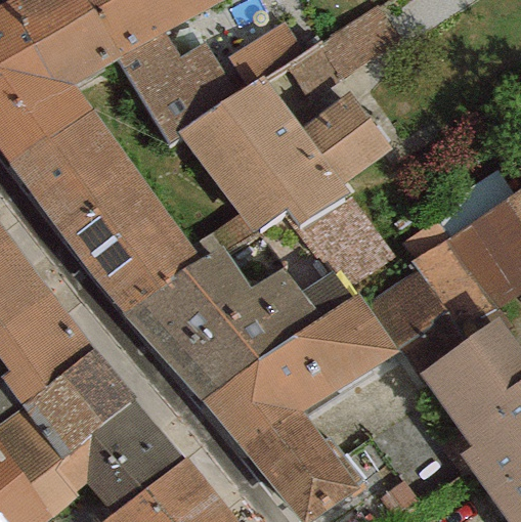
[(0,4),(0,148),(8,160),(47,133),(50,137),(94,107),(75,84),(62,89),(9,0),(6,0),(0,4)]
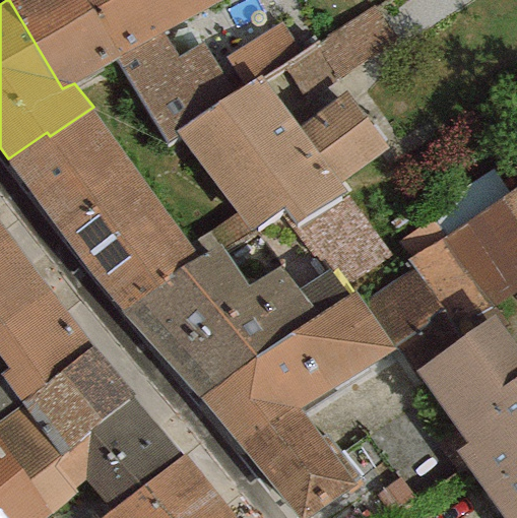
[(116,57),(120,55),(87,0),(9,0),(62,88),(74,83),(116,57)]
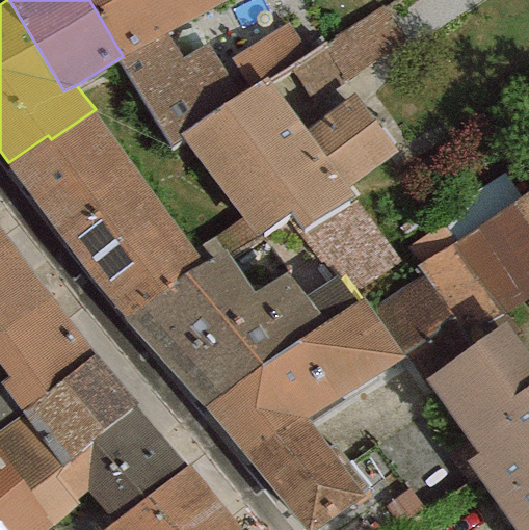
[(89,0),(123,56),(168,30),(150,0),(89,0)]
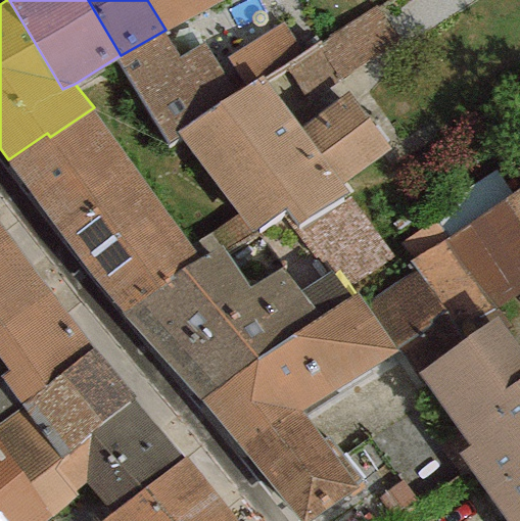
[(147,0),(166,30),(221,0),(147,0)]
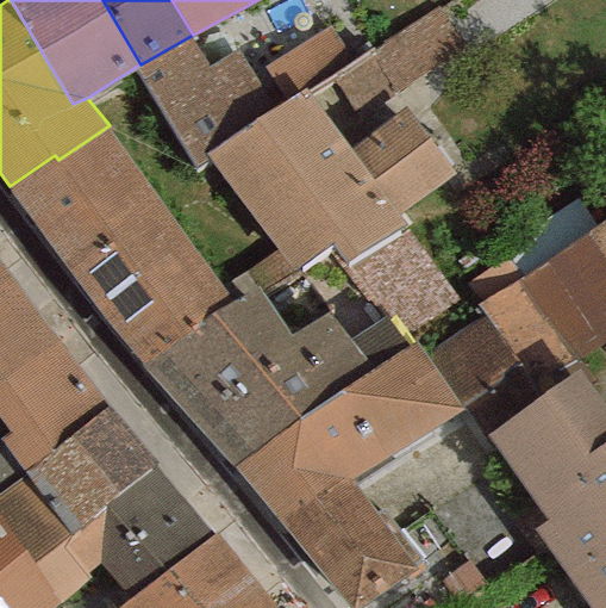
[(466,48),(441,7),(386,39),(354,60),(332,74),(355,111),(386,87),(393,97),(466,48)]
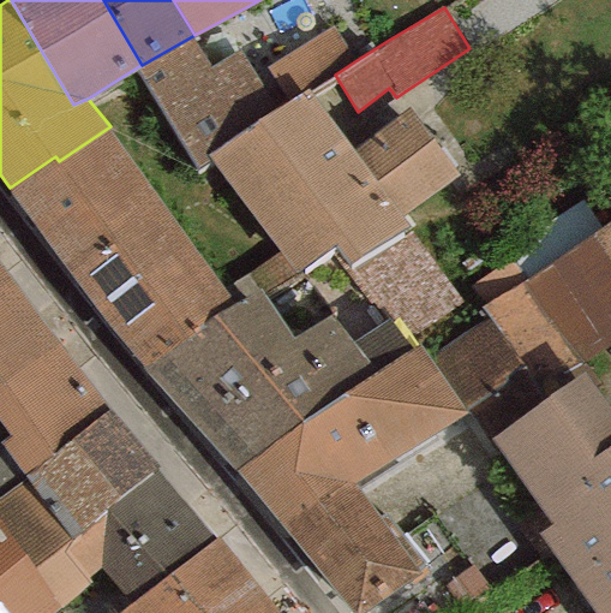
[(269,67),(291,100),(309,88),(311,91),(335,75),(357,60),(335,25),(269,67)]
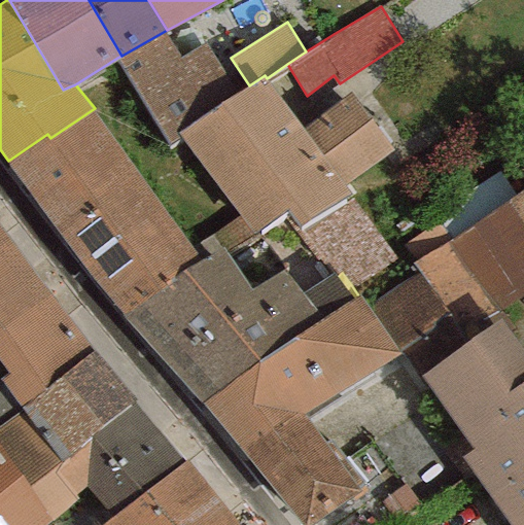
[(181,55),(167,30),(121,56),(117,58),(170,145),(183,135),(180,131),(238,93),(208,41),(181,55)]
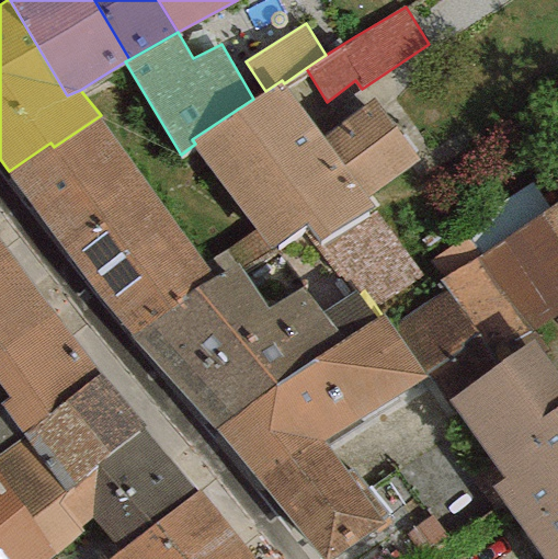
[(369,196),(420,158),(374,98),(325,136),(284,83),(282,80),(265,91),(253,99),(192,139),(195,144),(272,247),(307,224),(320,239),(376,205),(369,196)]
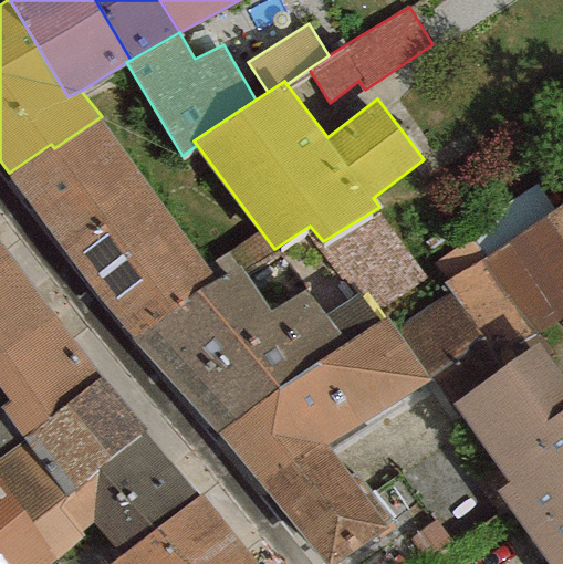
[(208,265),(102,116),(54,148),(51,144),(9,173),(135,337),(218,278),(208,265)]
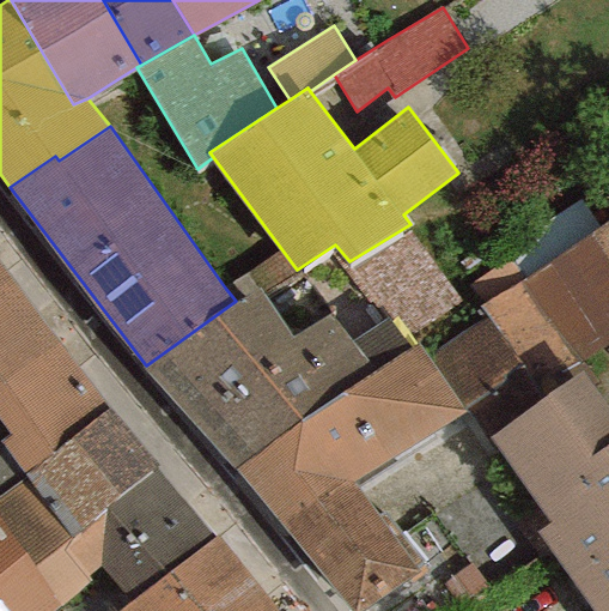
[(608,219),(481,306),(488,316),(519,362),(543,399),(585,369),(580,362),(608,342),(608,219)]
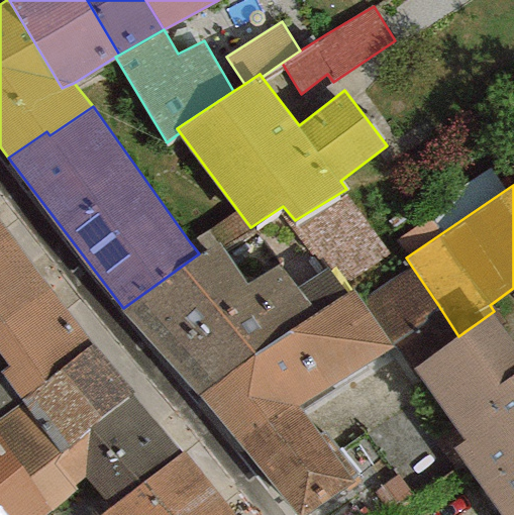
[(328,267),(340,284),(390,251),(346,189),(295,220),(289,225),(312,255),(316,252),(328,267)]
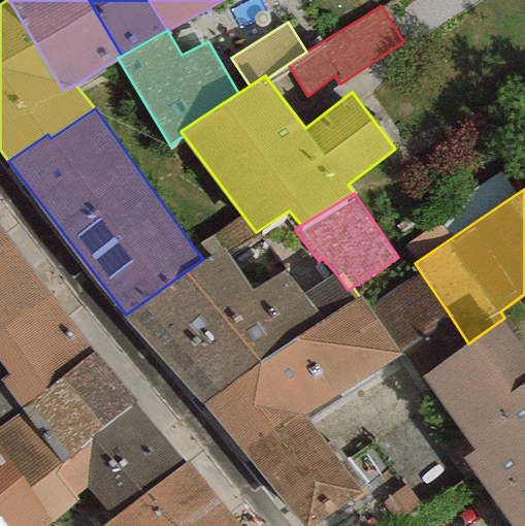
[(0,303),(37,277),(0,226),(0,303)]
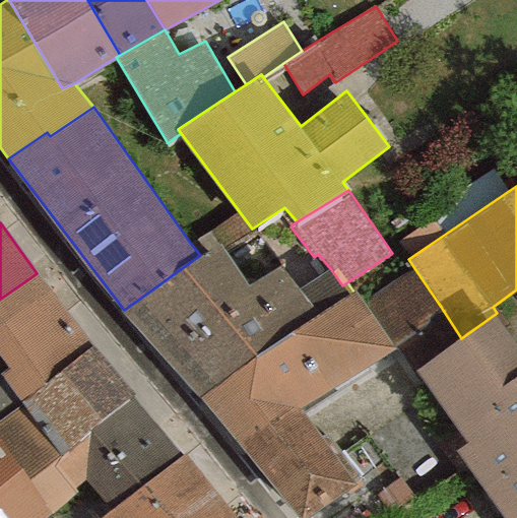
[(257,355),(321,314),(299,287),(279,264),(250,285),(213,231),(191,244),(200,255),(124,310),(201,396),(257,355)]
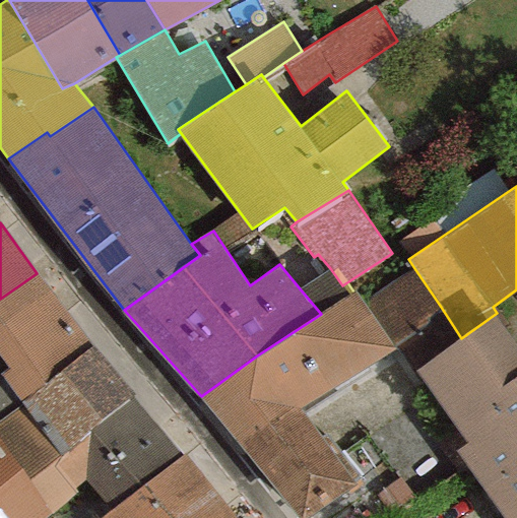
[(330,268),(299,287),(321,314),(349,295),(342,285),(330,268)]
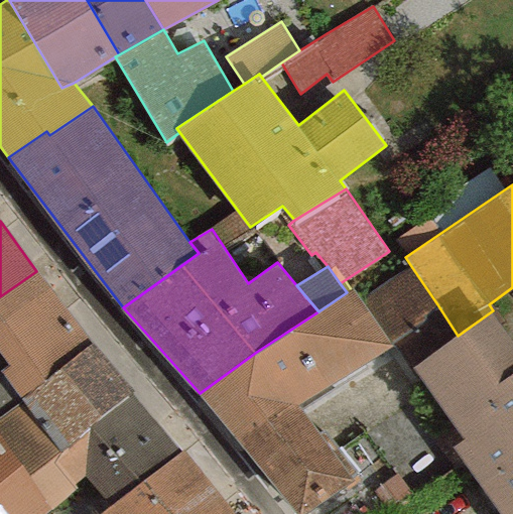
[(389,341),(437,304),(411,266),(361,297),(389,341)]
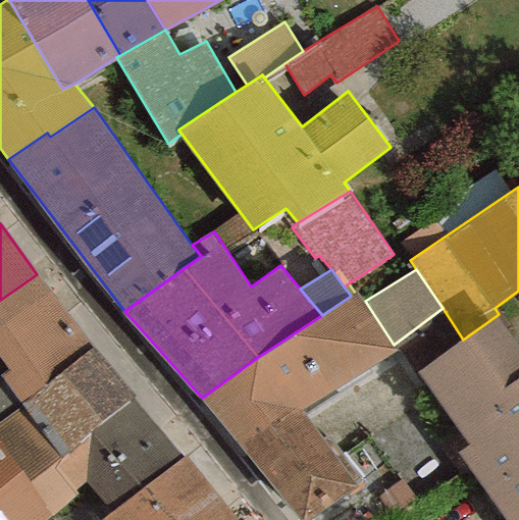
[(22,404),(94,347),(37,274),(0,300),(0,356),(9,369),(1,375),(2,377),(22,404)]
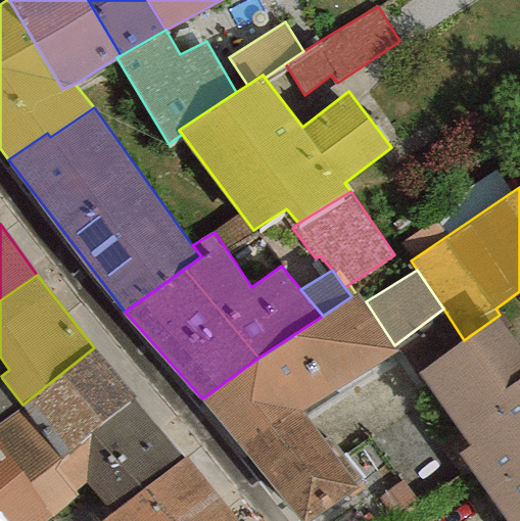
[(366,301),(360,292),(351,296),(323,316),(258,358),(202,398),(241,447),(301,410),(397,349),(394,345),(366,301)]
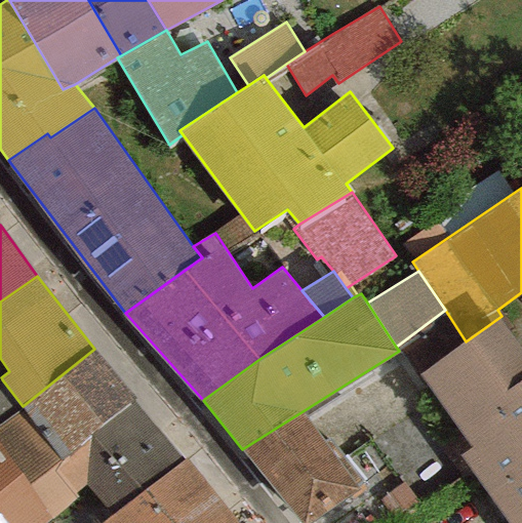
[(466,342),(420,373),(472,447),(462,453),(511,522),(521,522),(521,345),(502,316),(466,342)]
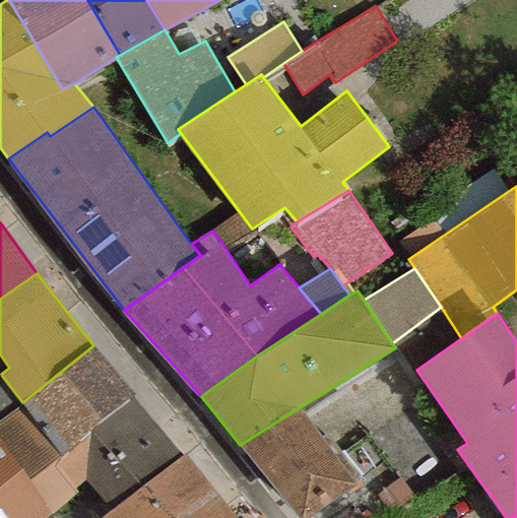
[(135,394),(93,345),(22,402),(61,454),(67,449),(135,394)]
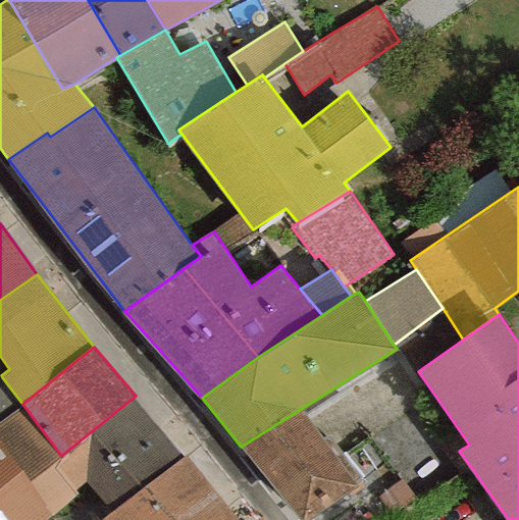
[(0,420),(22,404),(2,377),(0,378),(0,420)]
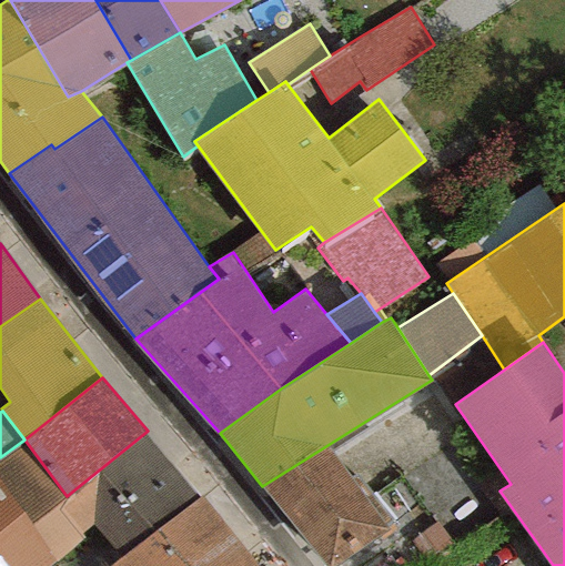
[(201,497),(148,431),(73,491),(97,519),(124,556),(201,497)]
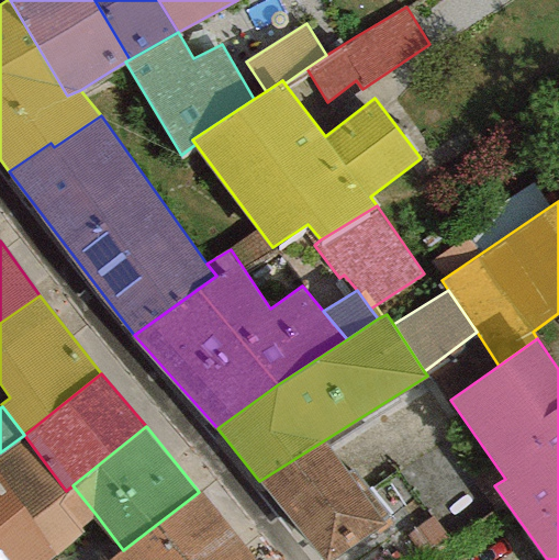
[(79,529),(96,514),(73,485),(66,491),(24,435),(0,452),(0,559),(51,559),(82,534),(79,529)]
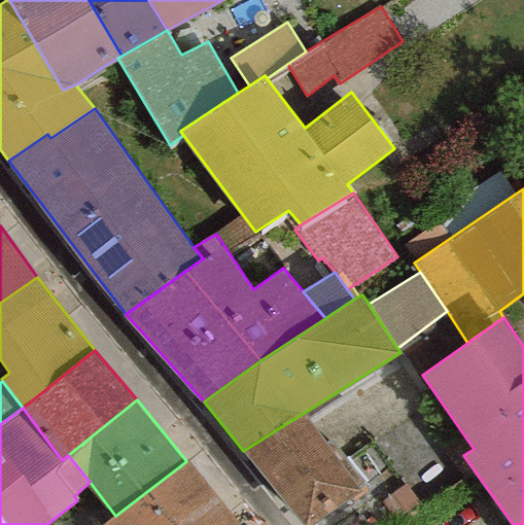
[(311,524),(362,489),(304,413),(243,451),(303,524),(311,524)]
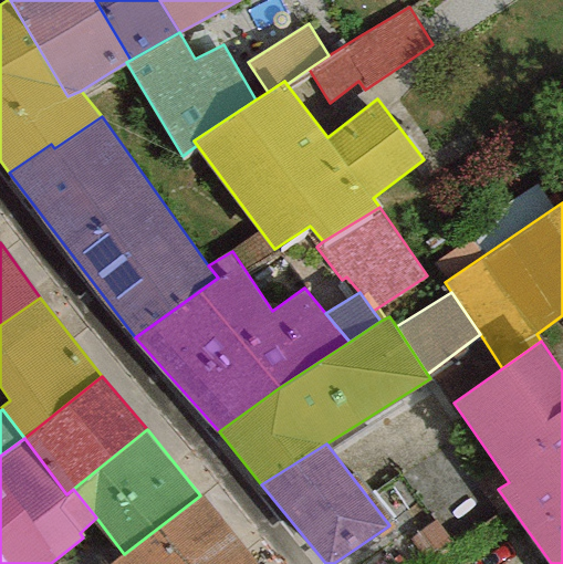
[(260,563),(204,493),(200,495),(124,554),(110,563),(260,563)]
